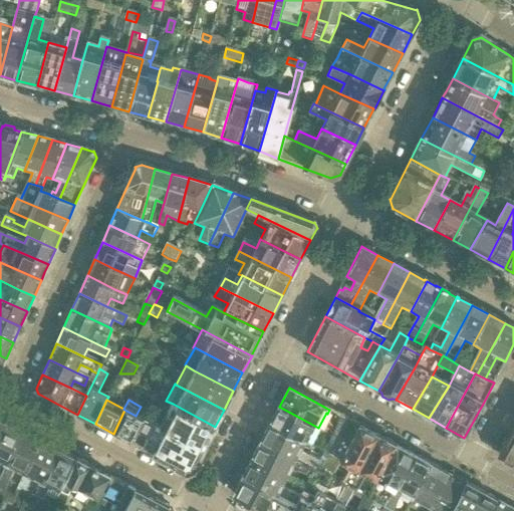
[(173,404),(160,429),(166,432),(203,452),(204,449),(211,436),(216,427),(215,427),(173,404)]
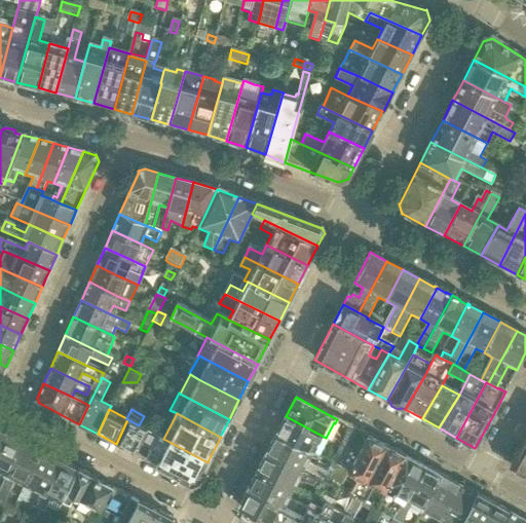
[(276,435),(313,454),(317,456),(318,457),(322,451),(324,451),(325,447),(337,450),(339,445),(326,438),(286,416),(276,435)]
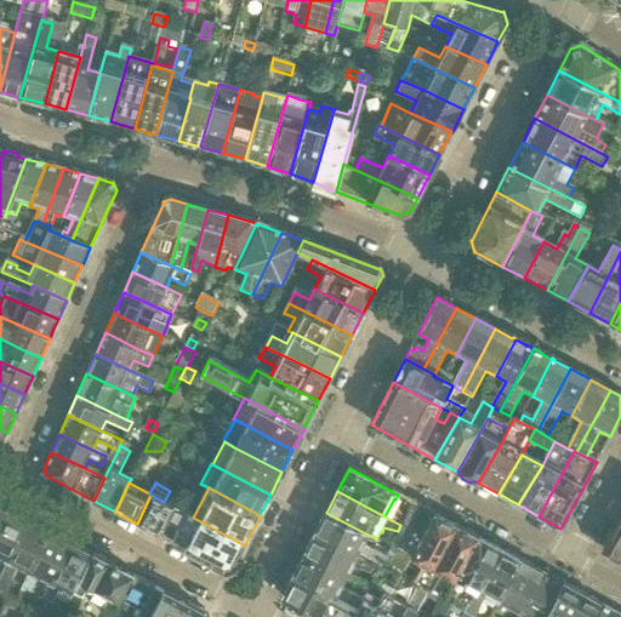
[(137,524),(159,535),(172,507),(164,502),(151,495),(137,524)]
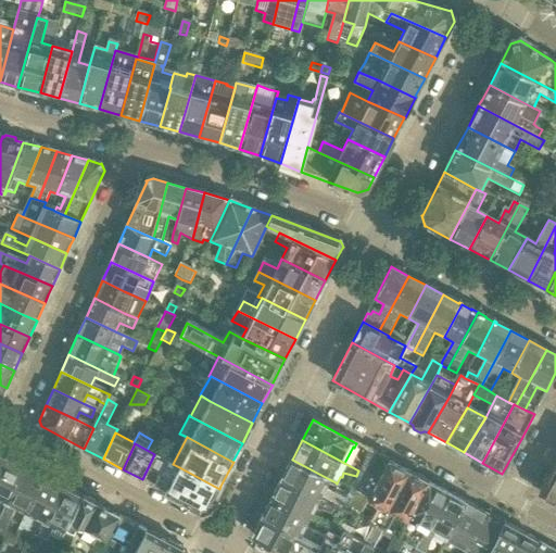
[(358,518),(368,501),(388,461),(370,451),(355,481),(346,500),(344,503),(341,508),(358,518)]
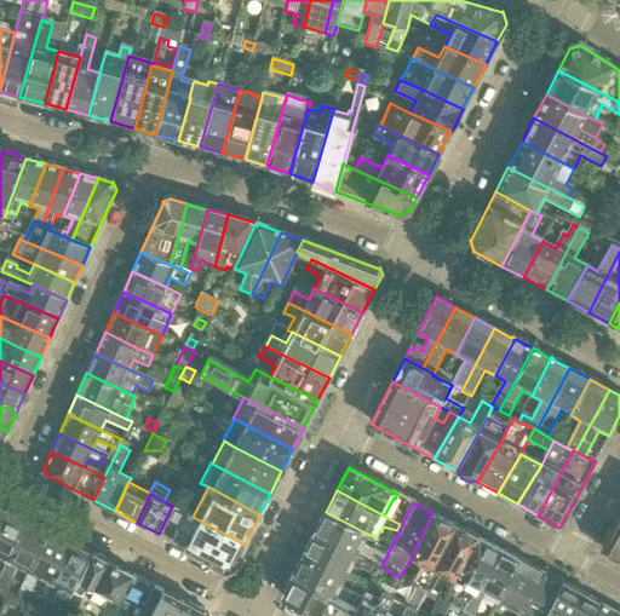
[(172,506),(159,534),(172,541),(190,551),(223,569),(234,565),(245,545),(200,520),(193,517),(172,506)]
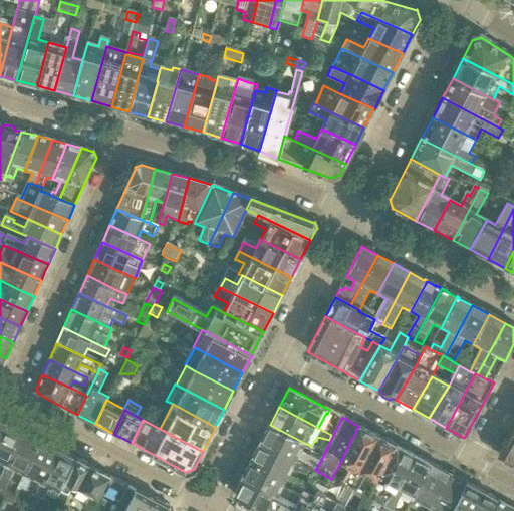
[(0,435),(0,464),(6,468),(22,433),(5,424),(0,435)]
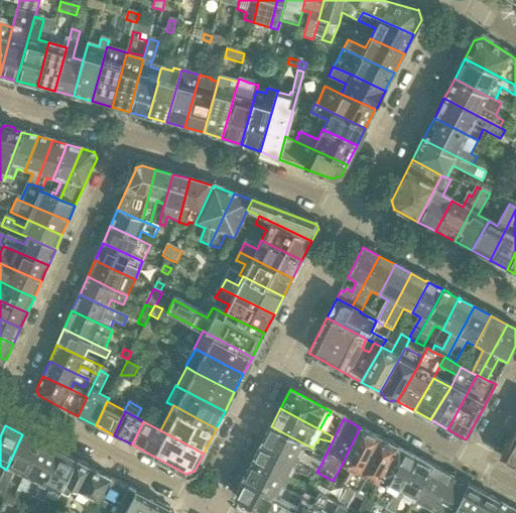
[(271,426),(262,444),(311,470),(316,473),(316,472),(319,467),(321,464),(302,455),(307,445),(271,426)]
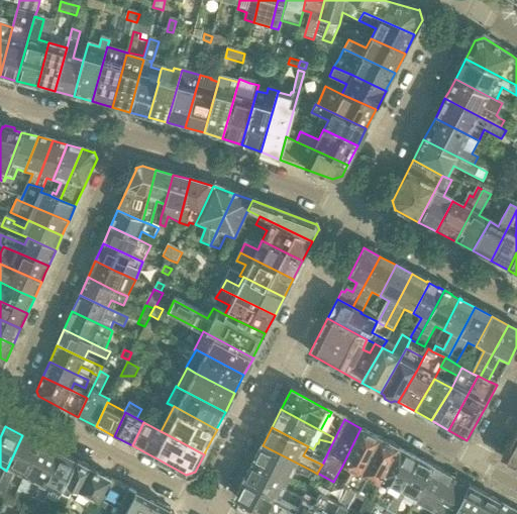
[(343,489),(350,493),(379,437),(360,428),(342,466),(352,471),(343,489)]
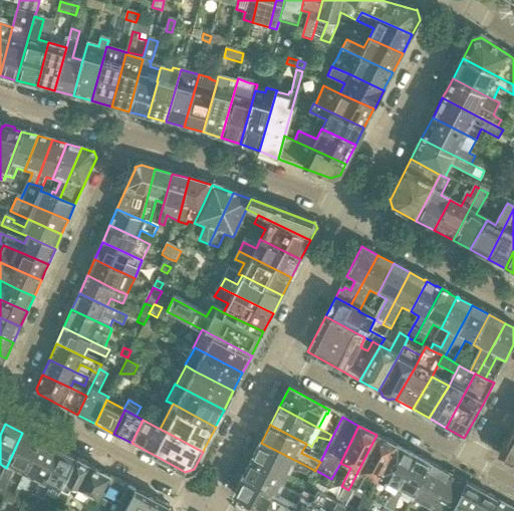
[(513,430),(500,457),(513,465),(513,430)]
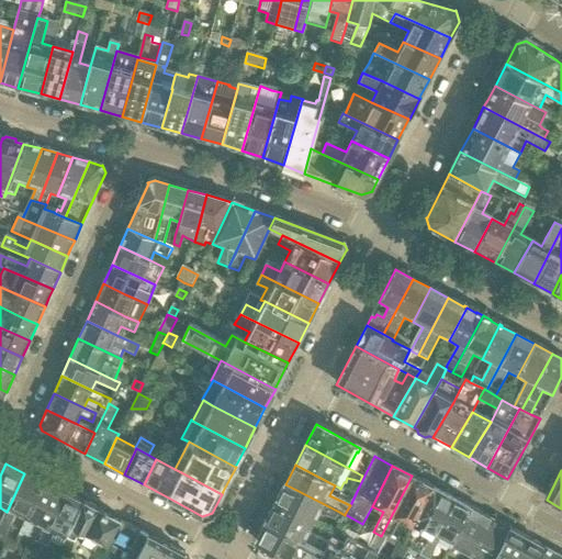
[(7,512),(0,525),(0,541),(2,543),(15,516),(26,522),(44,482),(24,473),(7,512)]
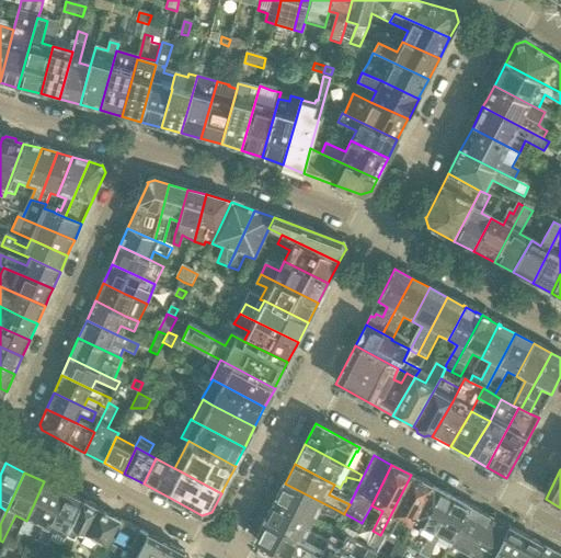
[(400,520),(410,524),(430,486),(411,475),(380,535),(389,539),(400,520)]
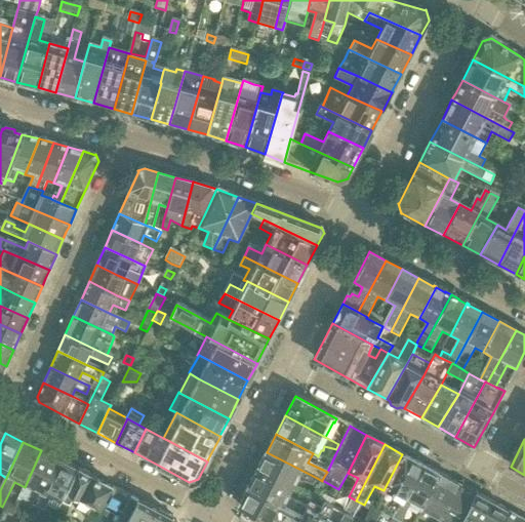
[(33,491),(42,496),(58,459),(41,450),(25,487),(18,498),(27,504),(33,491)]
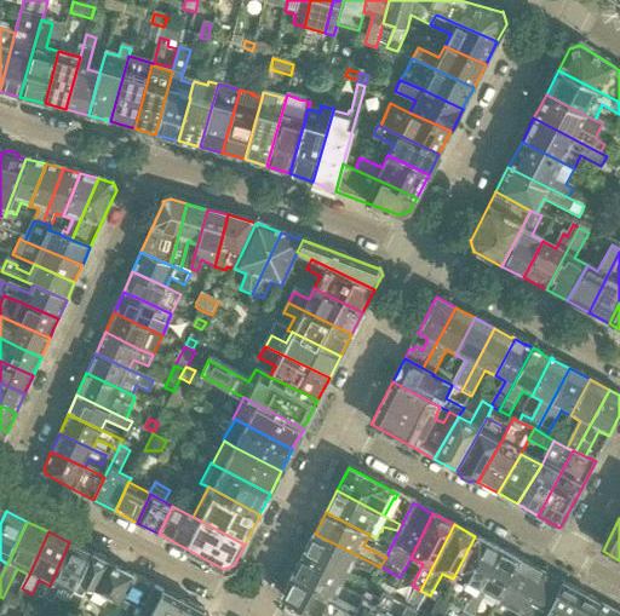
[(303,556),(348,579),(352,566),(369,575),(374,564),(315,534),(303,556)]
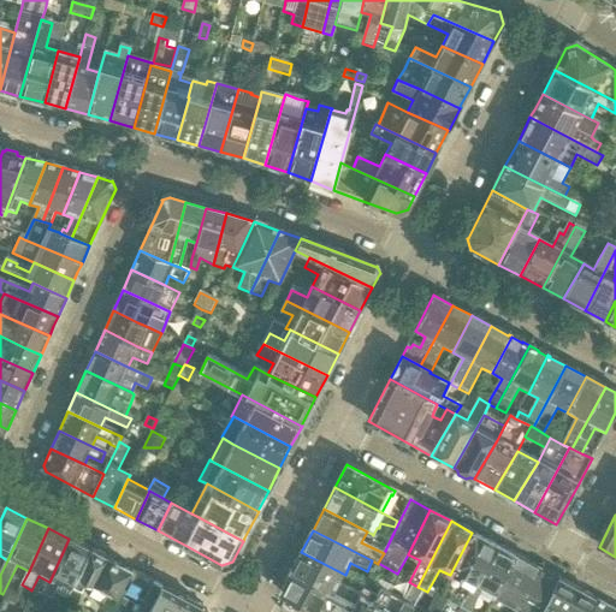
[(450,605),(461,610),(493,544),(472,533),(450,575),(465,583),(457,596),(455,595),(450,605)]
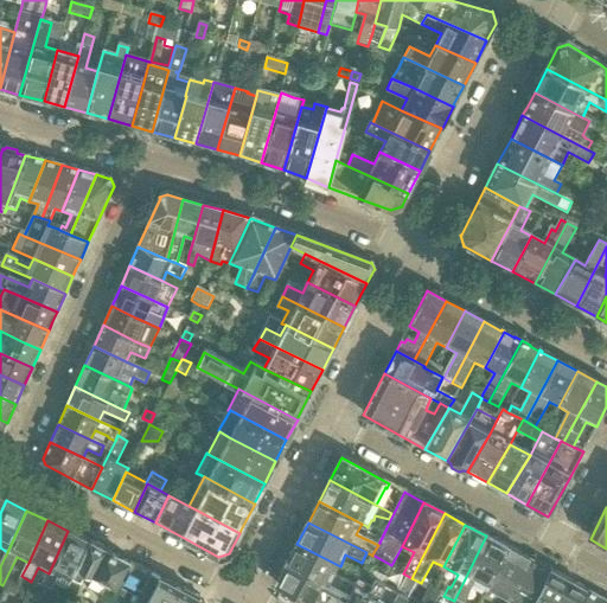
[(65,591),(72,577),(89,541),(68,531),(49,573),(42,587),(51,591),(53,585),(65,591)]
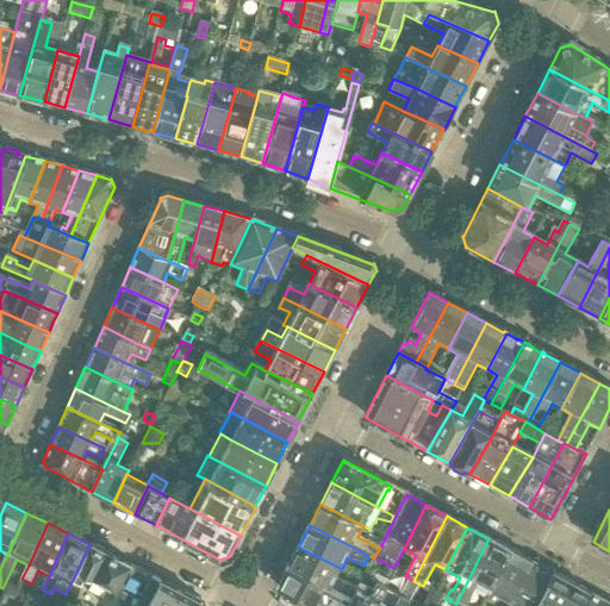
[(490,593),(490,592),(510,550),(489,538),(456,604),(459,605),(468,605),(478,587),(490,593)]
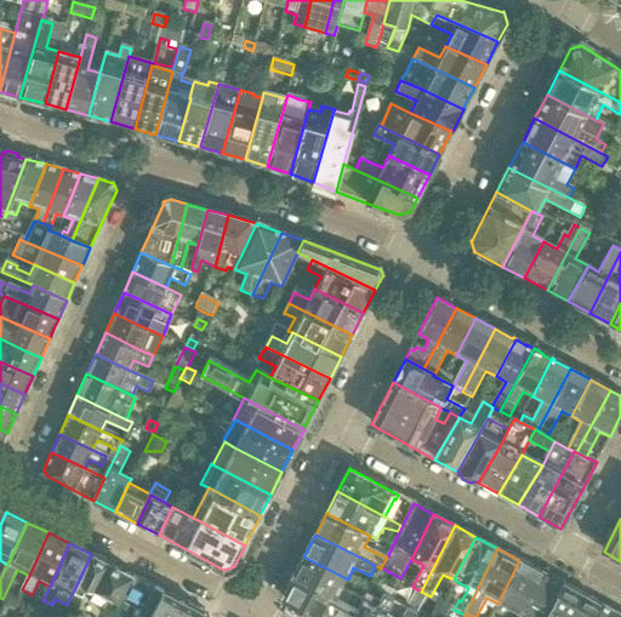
[(87,587),(95,590),(98,592),(112,565),(92,554),(92,555),(91,554),(74,590),(83,594),(87,587)]
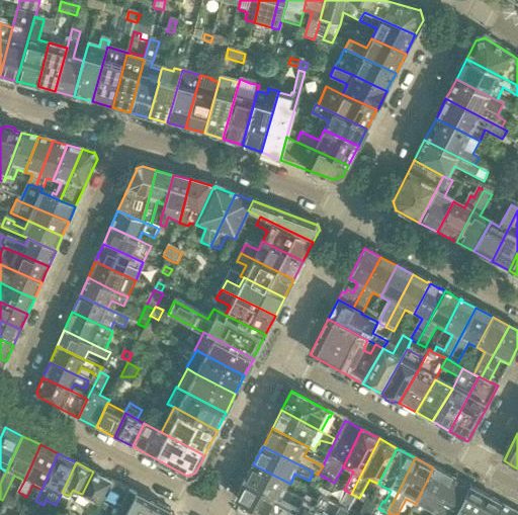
[(297,509),(301,502),(285,494),(290,484),(253,464),(245,482),(297,509)]
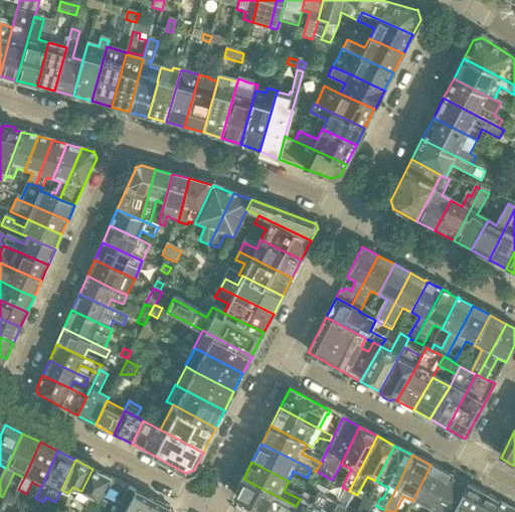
[(413,500),(432,510),(449,475),(431,465),(413,500)]
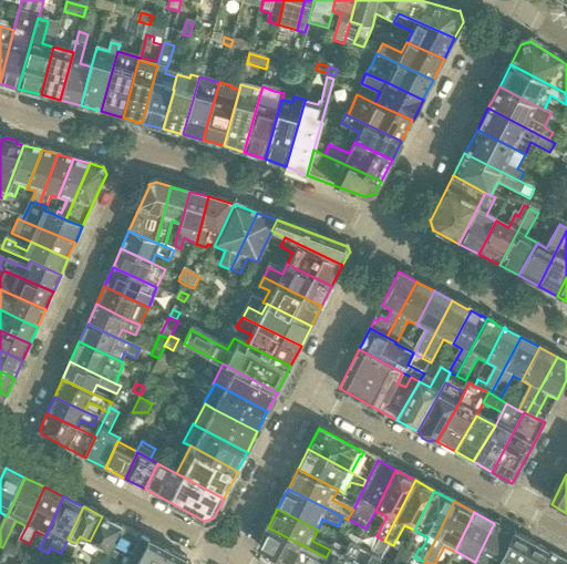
[(104,557),(121,526),(122,525),(114,522),(113,522),(102,516),(90,541),(86,540),(82,546),(95,553),(104,557)]
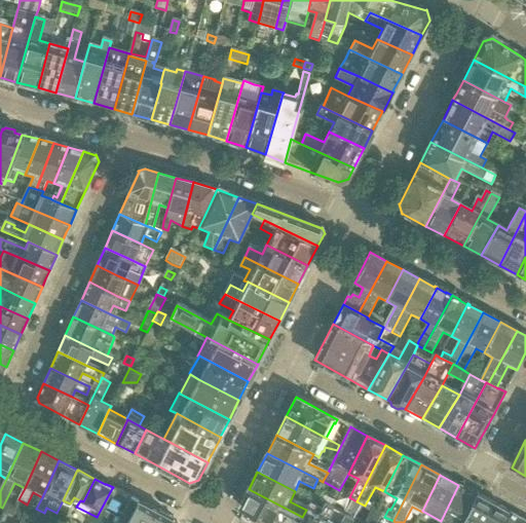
[(441,521),(443,522),(462,522),(476,495),(458,485),(441,521)]
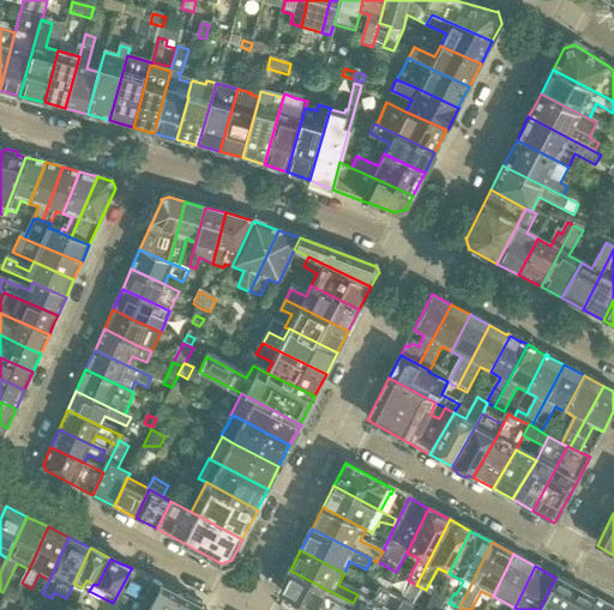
[(113,603),(126,609),(161,609),(126,591),(134,571),(131,569),(113,603)]
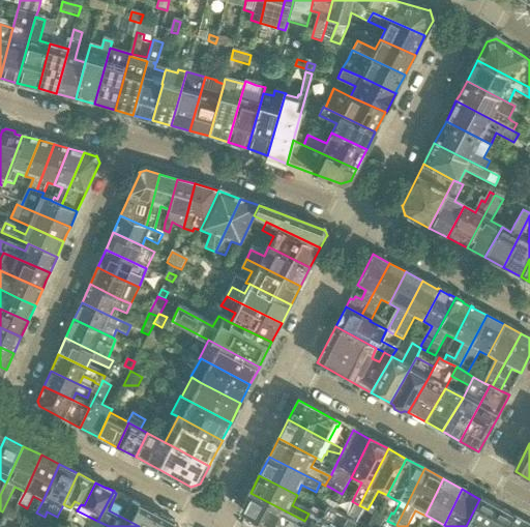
[(109,510),(139,526),(175,526),(174,523),(116,493),(109,510)]
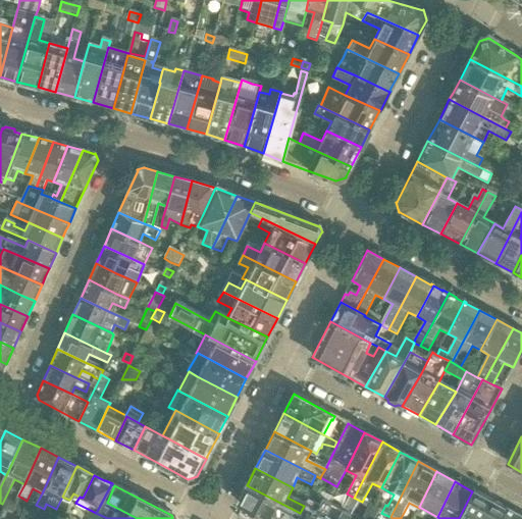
[(237,505),(263,518),(297,518),(300,513),(247,485),(237,505)]
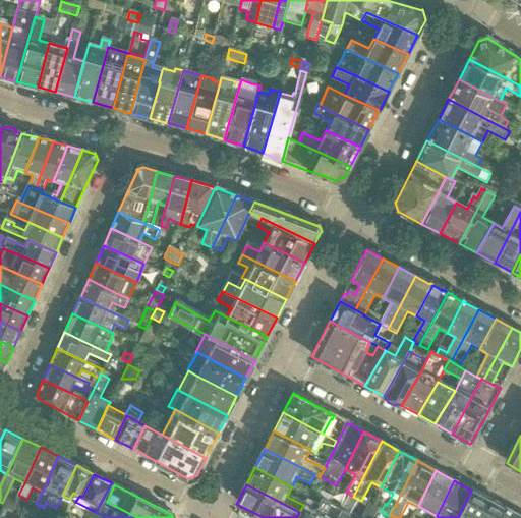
[(326,493),(333,497),(337,488),(330,484),(326,493)]
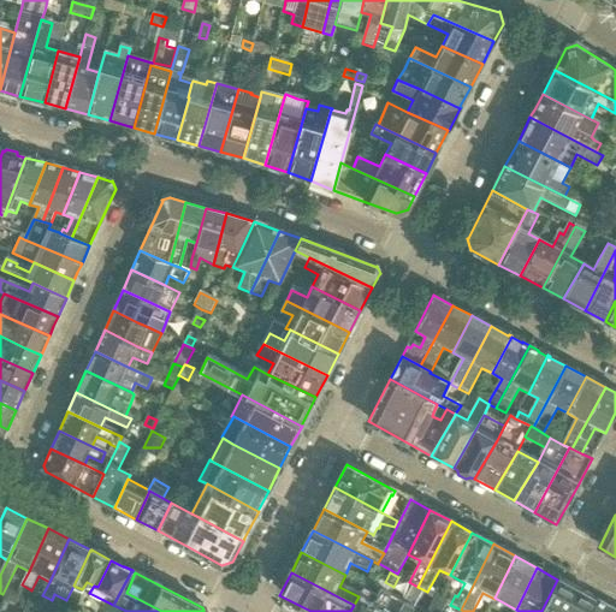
[(566,611),(576,589),(557,580),(542,611),(566,611)]
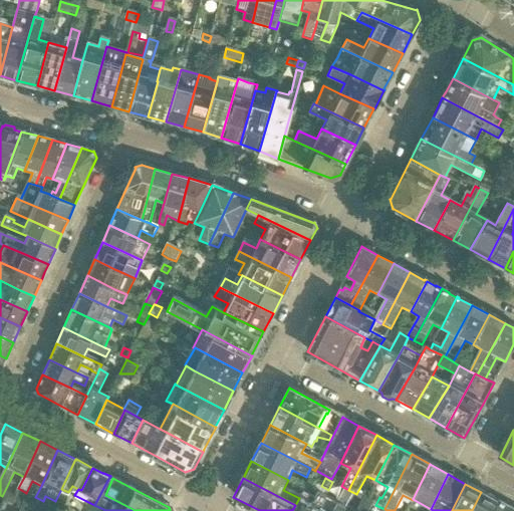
[(320,510),(327,498),(307,488),(301,498),(300,499),(299,498),(295,505),(292,510),(320,510)]
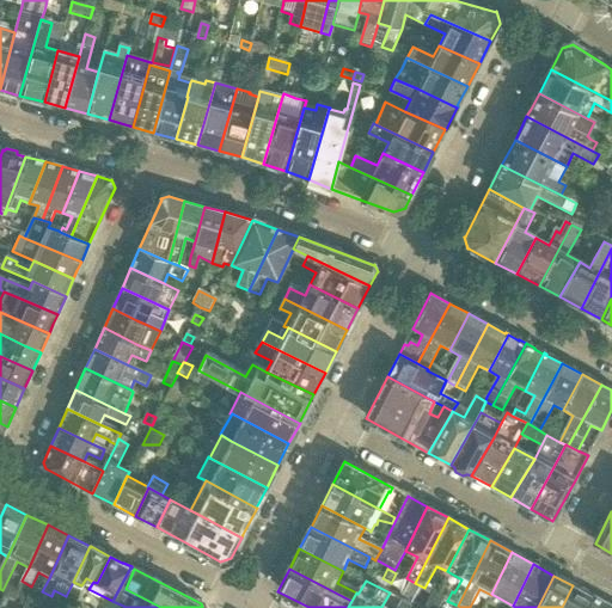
[(583,607),(591,595),(573,585),(562,607),(583,607)]
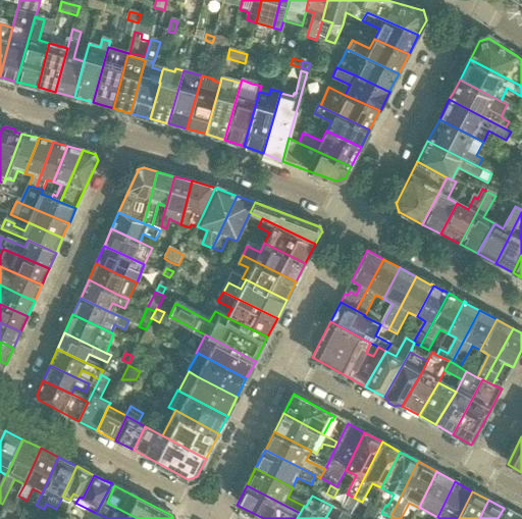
[(348,518),(350,515),(355,507),(351,504),(346,513),(332,506),(325,518),(348,518)]
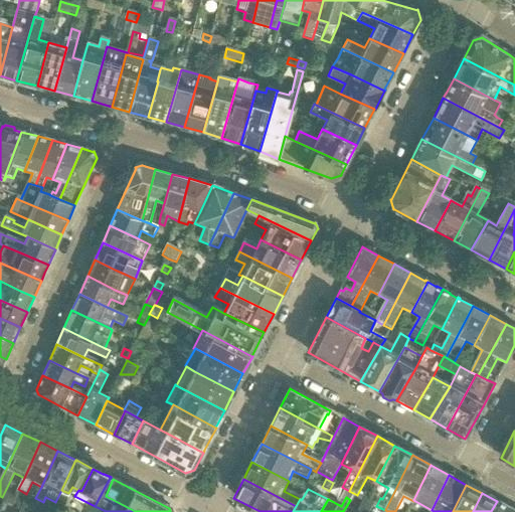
[(370,511),(374,504),(365,499),(359,511),(351,511),(345,508),(343,511),(370,511)]
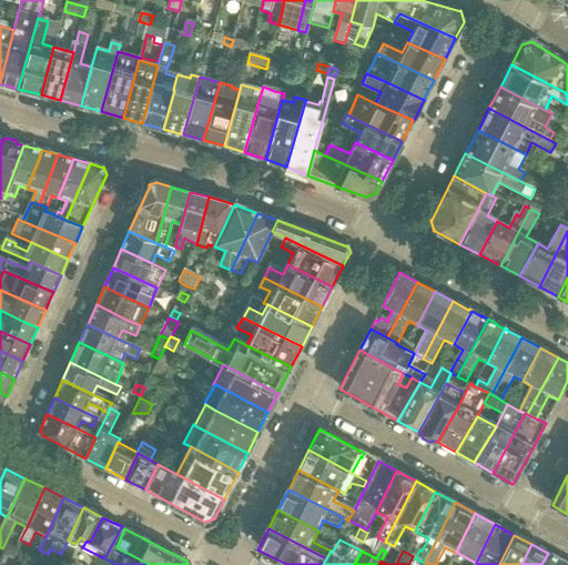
[(565,564),(566,563),(548,553),(541,564),(565,564)]
